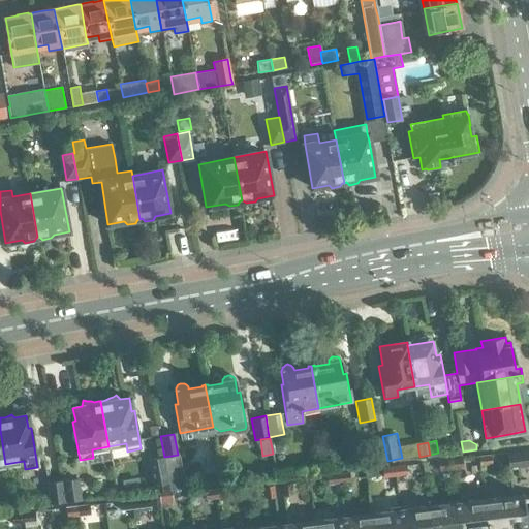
[(507,469),(528,466),(528,450),(506,455),(507,469)]
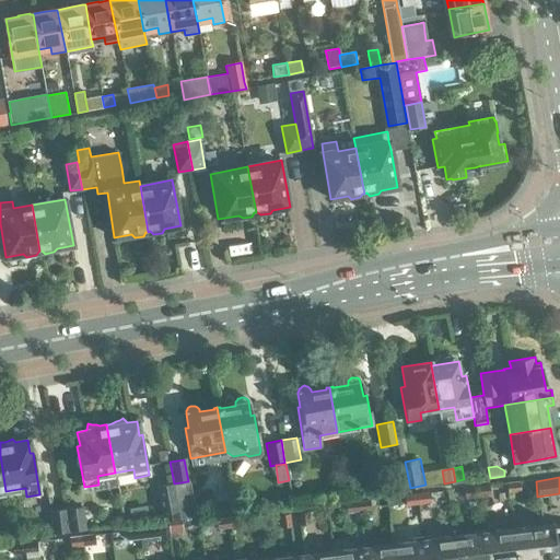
[(521,480),(506,482),(508,492),(522,490),(521,480)]
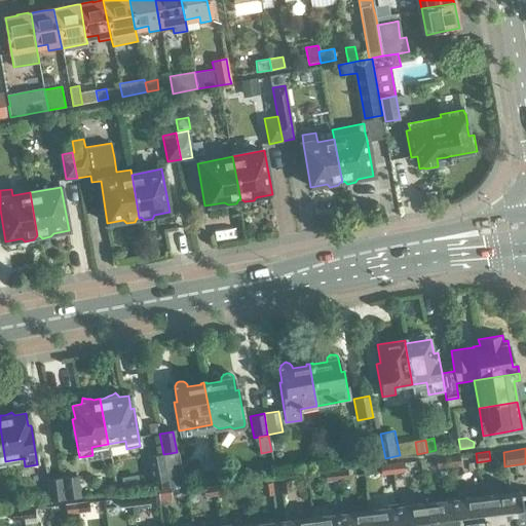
[(170,484),(163,454),(147,457),(152,488),(170,484)]
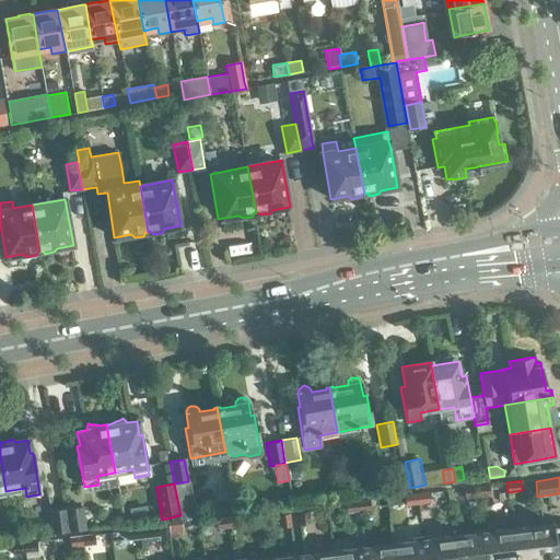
[(476,486),(477,496),(493,493),(492,483),(476,486)]
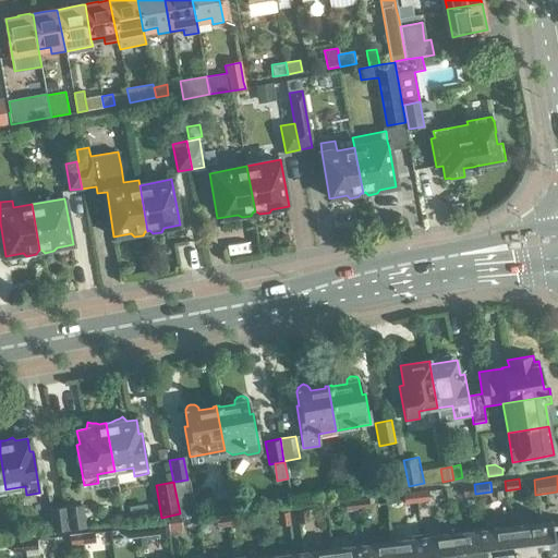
[(464,485),(465,495),(475,494),(474,484),(464,485)]
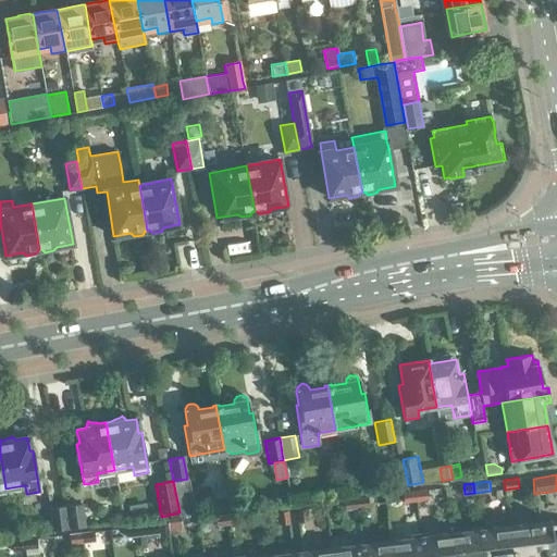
[(415,492),(416,502),(431,499),(430,490),(415,492)]
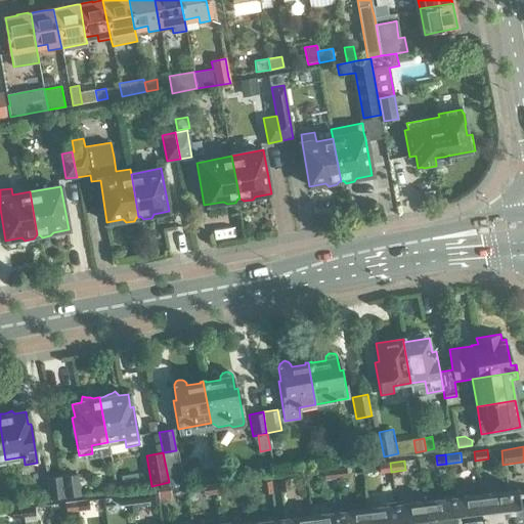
[(391,472),(390,463),(380,464),(381,473),(391,472)]
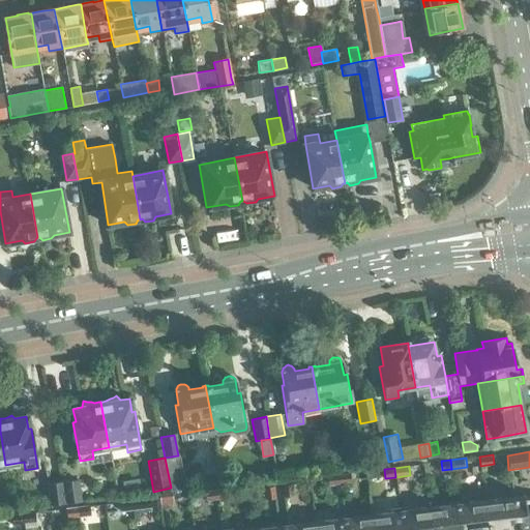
[(337,474),(339,483),(352,481),(350,472),(337,474)]
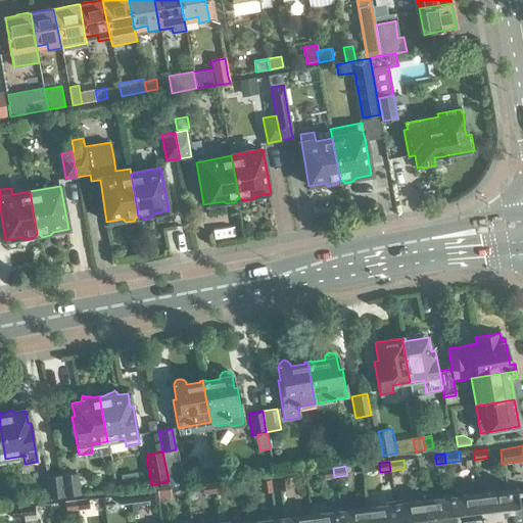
[(334,477),(333,468),(322,470),(323,479),(334,477)]
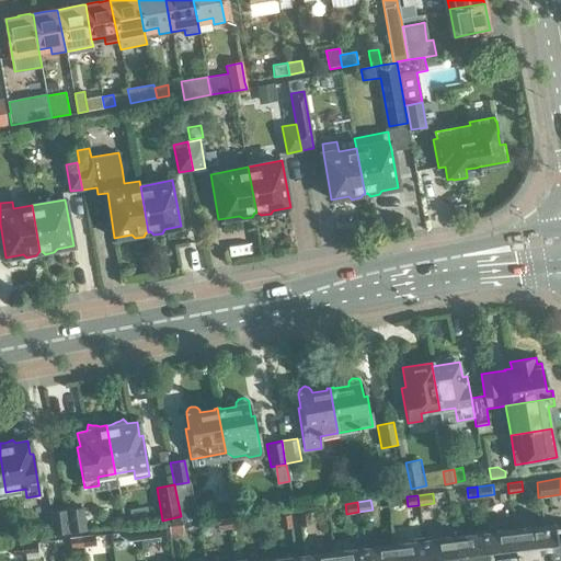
[(151,518),(149,505),(132,508),(134,522),(151,518)]
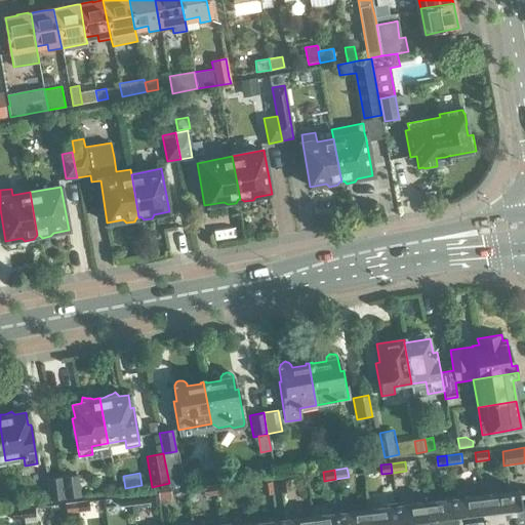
[(62,478),(64,496),(80,494),(77,475),(62,477),(62,478)]
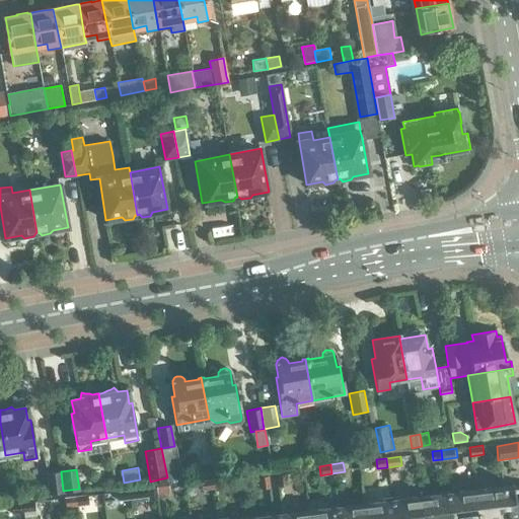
[(49,493),(63,491),(61,472),(61,471),(46,473),(49,493)]
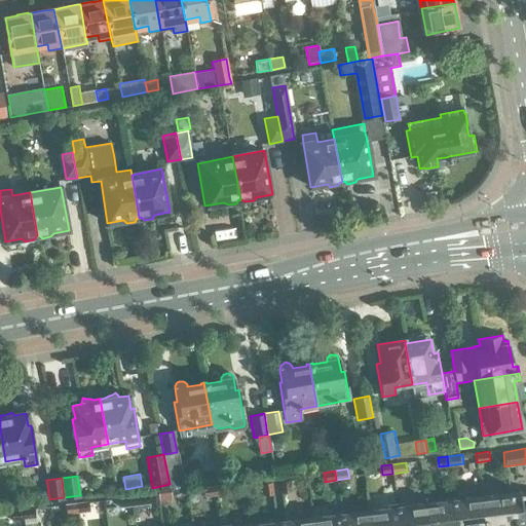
[(282,481),(283,492),(291,491),(290,480),(282,481)]
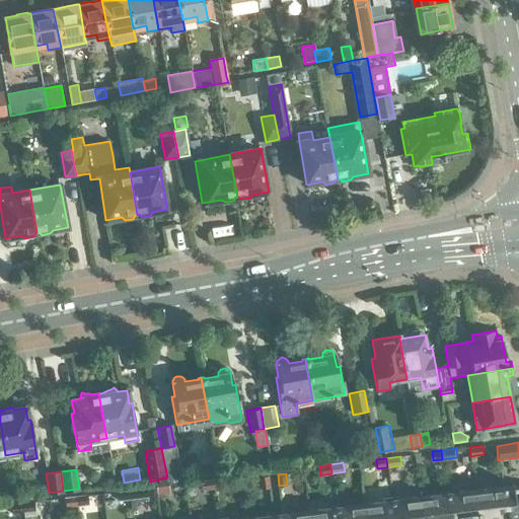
[(261,489),(269,488),(267,475),(258,476),(261,489)]
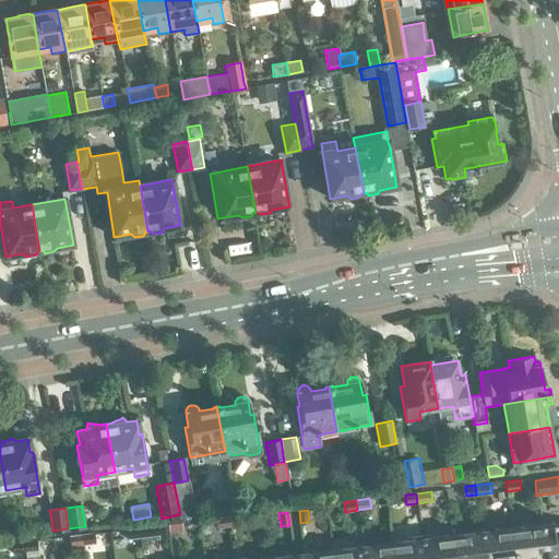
[(228,516),(229,526),(244,524),(242,514),(228,516)]
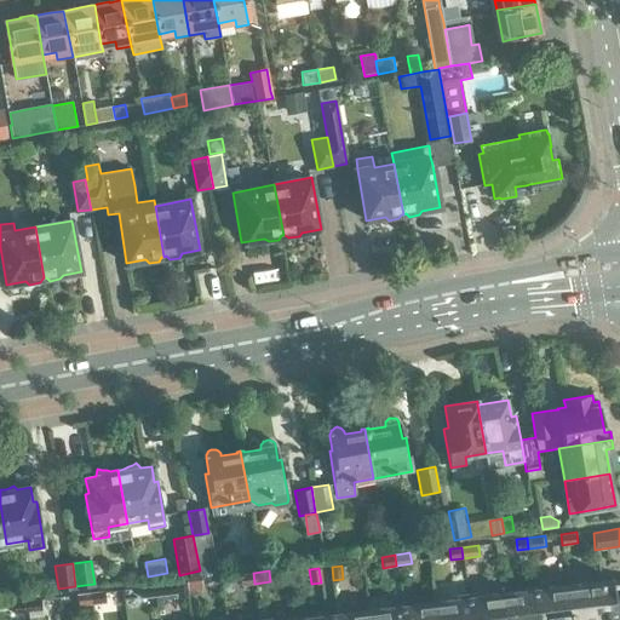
[(202,573),(185,575),(188,590),(205,587),(202,573)]
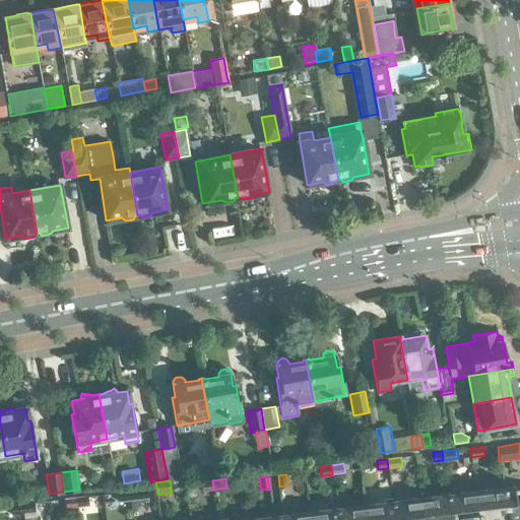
[(213,490),(212,480),(201,481),(202,491),(213,490)]
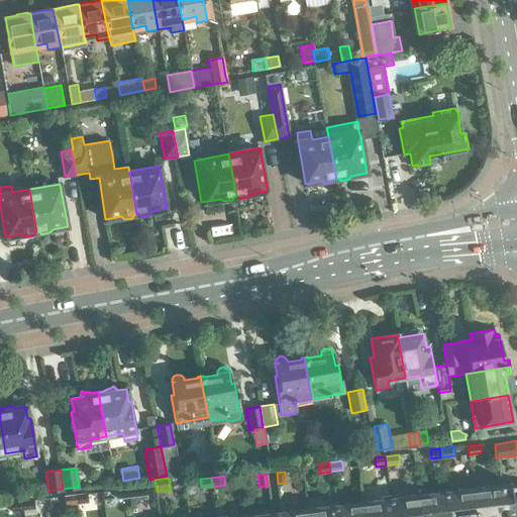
[(185,482),(186,495),(193,495),(191,482),(185,482)]
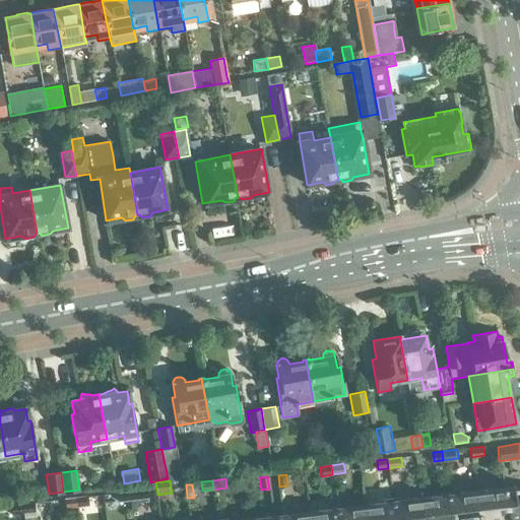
[(129,491),(130,500),(149,498),(148,488),(129,491)]
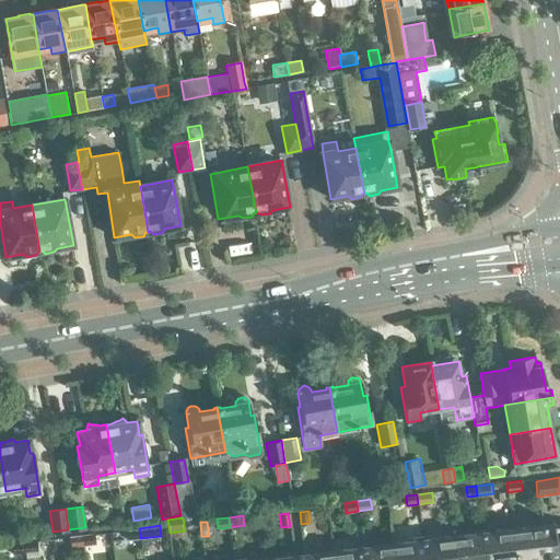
[(559,559),(559,525),(544,527),(547,559),(559,559)]
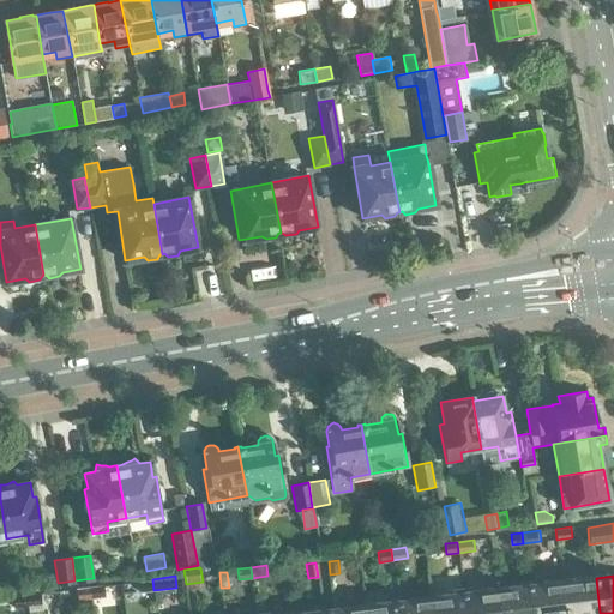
[(600,613),(596,578),(563,583),(566,613),(600,613)]
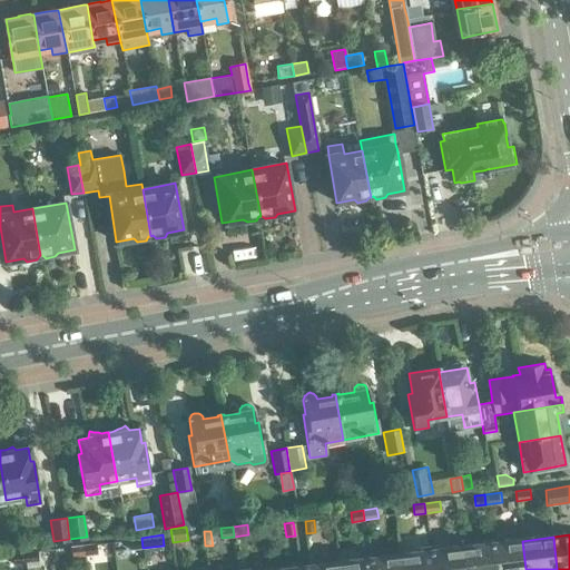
[(128,539),(129,550),(143,548),(141,538),(128,539)]
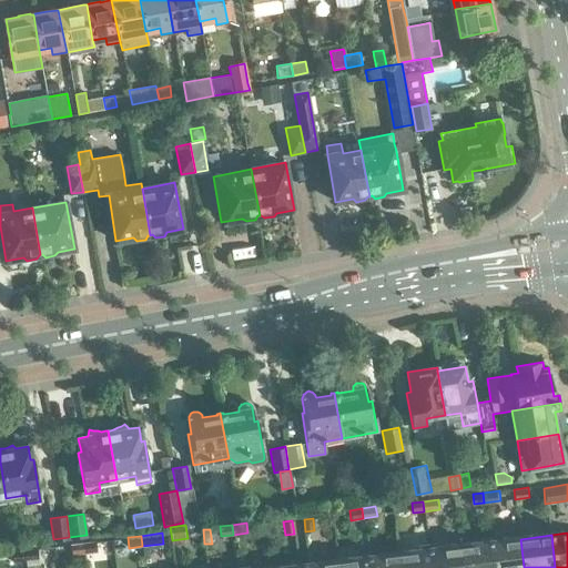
[(524,567),(520,539),(490,543),(493,567),(524,567)]
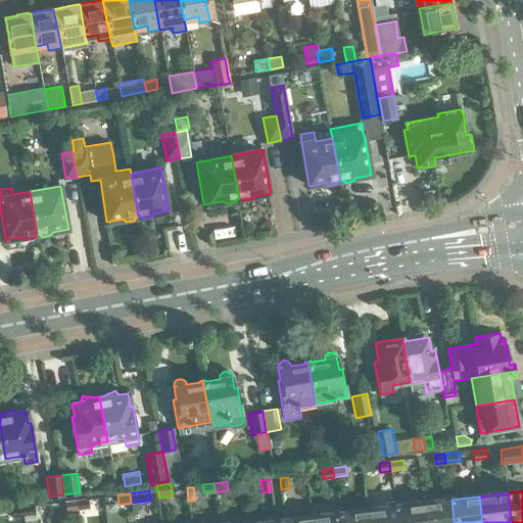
[(90,498),(77,501),(78,510),(91,508),(90,498)]
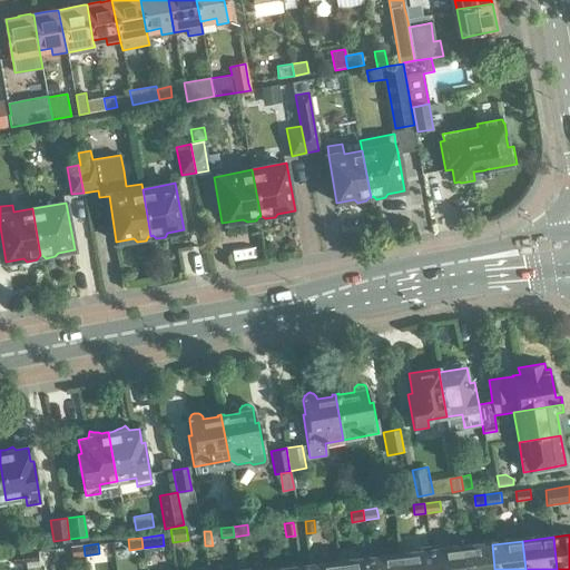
[(464,569),(494,569),(492,544),(462,548),(464,569)]
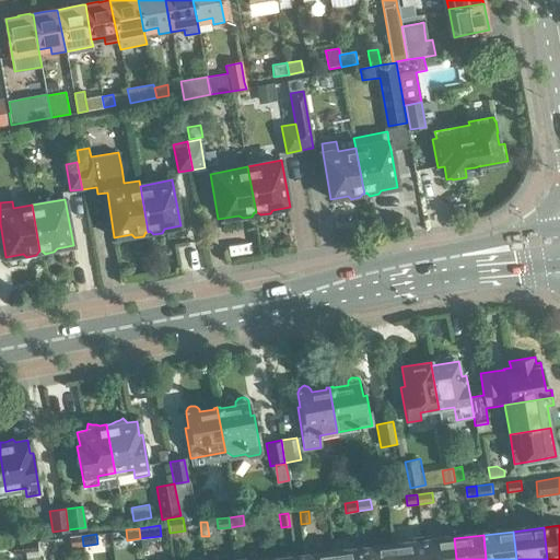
[(70,537),(71,547),(83,546),(82,536),(70,537)]
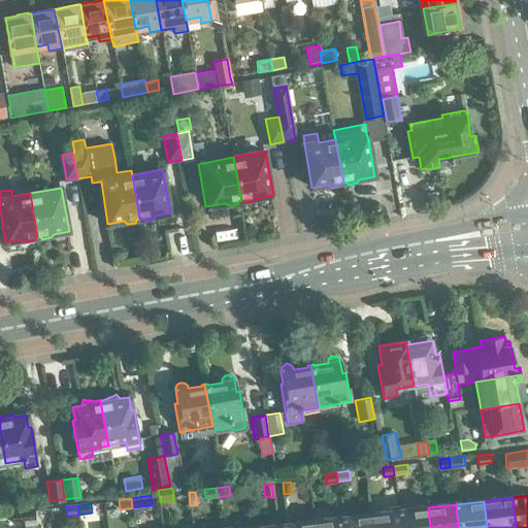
[(430,527),(428,507),(399,512),(401,527),(430,527)]
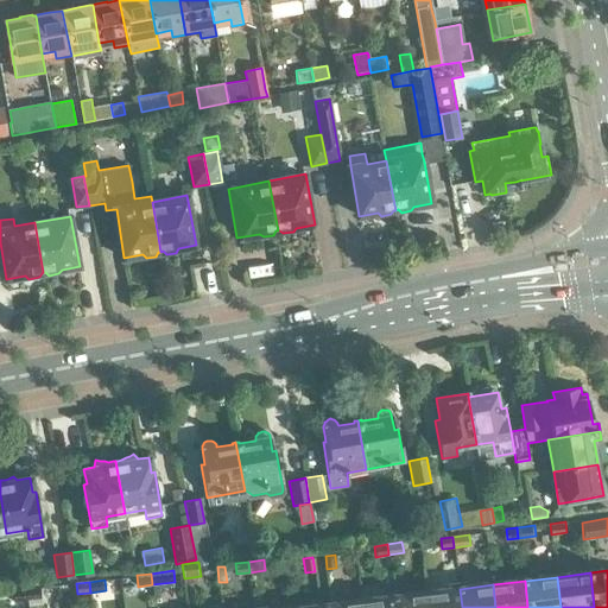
[(25,589),(26,600),(42,599),(40,588),(25,589)]
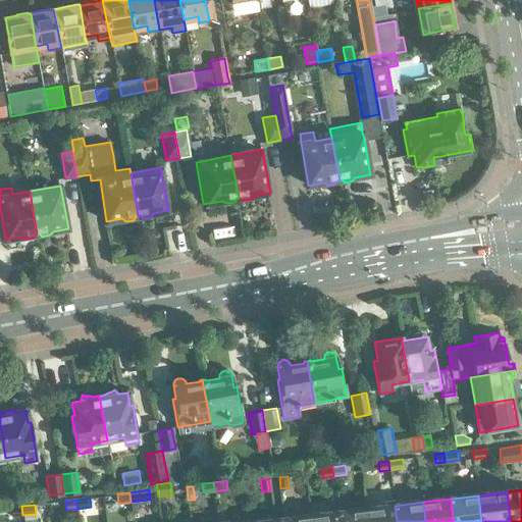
[(22,515),(21,506),(10,508),(11,517),(22,515)]
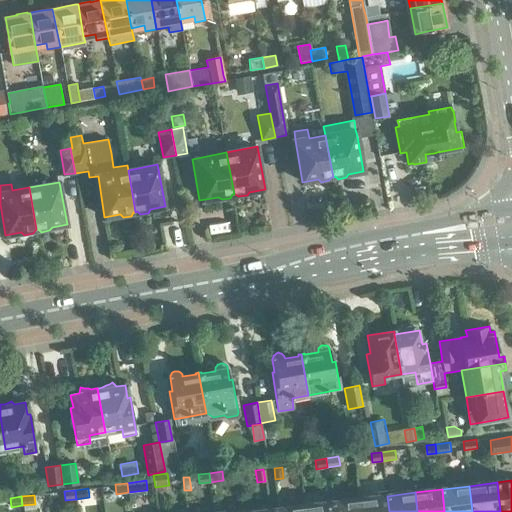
[(389,511),(387,496),(360,499),(361,511),(389,511)]
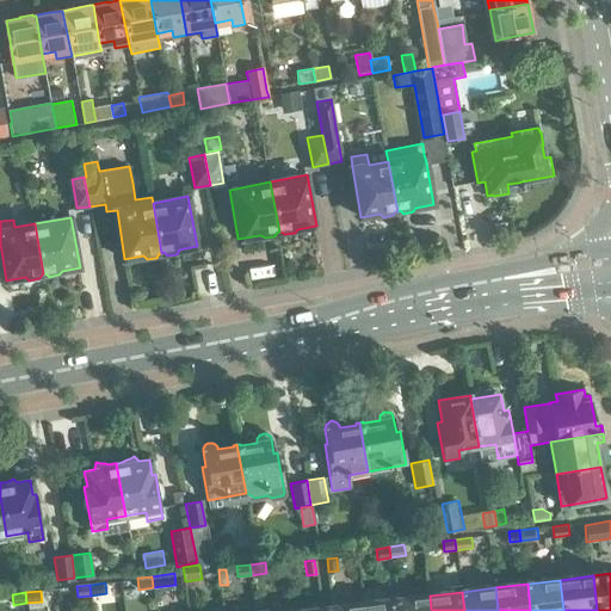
[(431,610),(430,596),(397,599),(397,610),(431,610)]
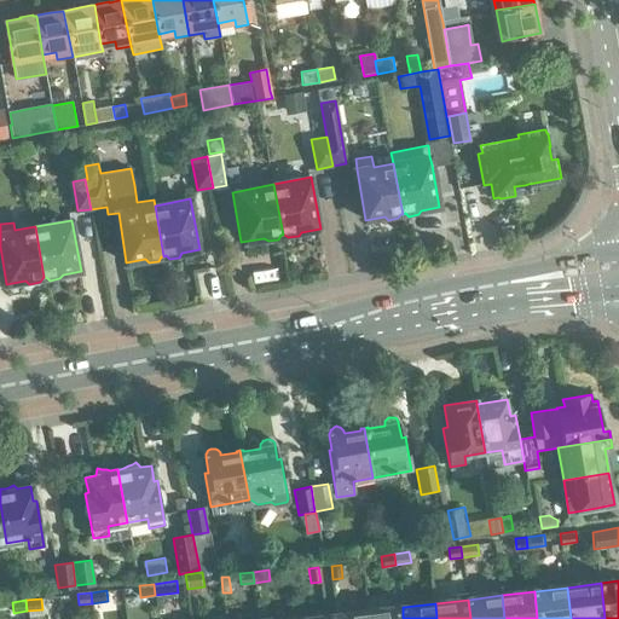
[(370,618),(403,618),(403,607),(370,611),(370,618)]
